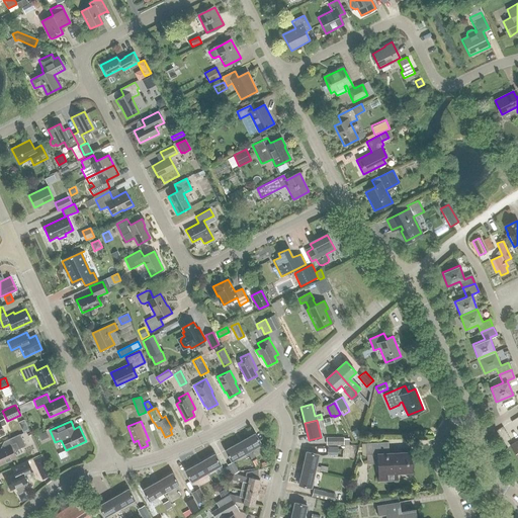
[(357,429),(351,432),(356,440),(361,437),(357,429)]
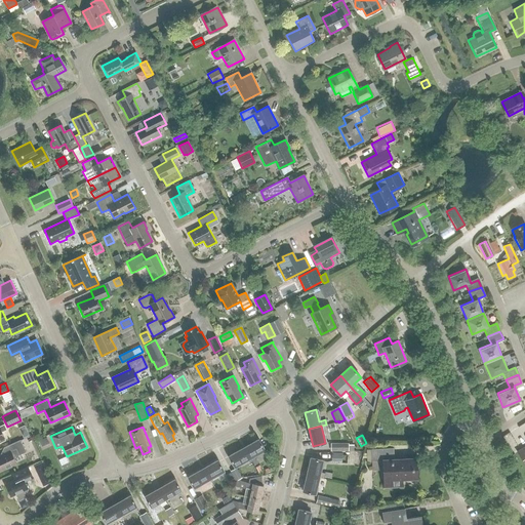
[(46,437),(39,441),(42,447),(49,443),(46,437)]
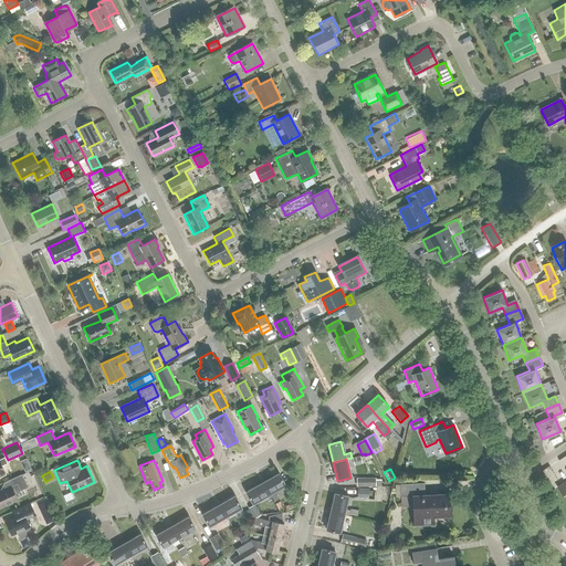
[(0,491),(0,507),(17,500),(14,493),(28,488),(22,474),(3,483),(7,489),(0,491)]
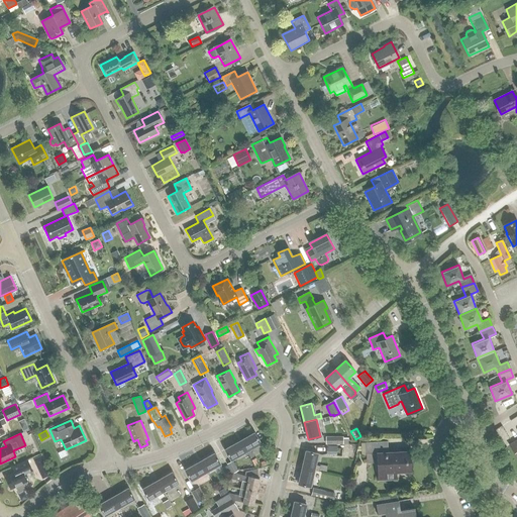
[(253,433),(239,441),(245,451),(249,449),(260,443),(253,433)]
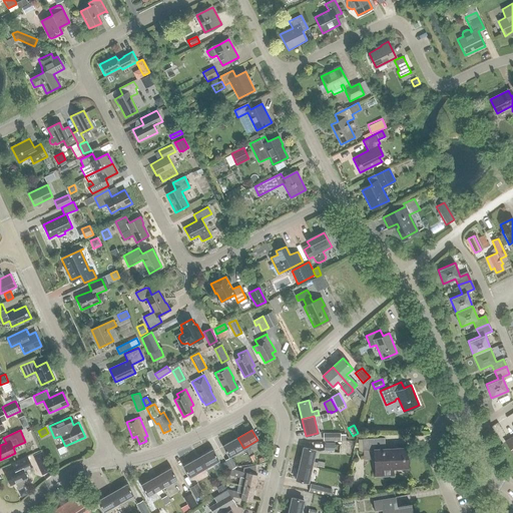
[(363,439),(363,452),(364,459),(374,459),(375,475),(393,474),(393,467),(407,466),(406,447),(385,449),(384,437),(363,439)]
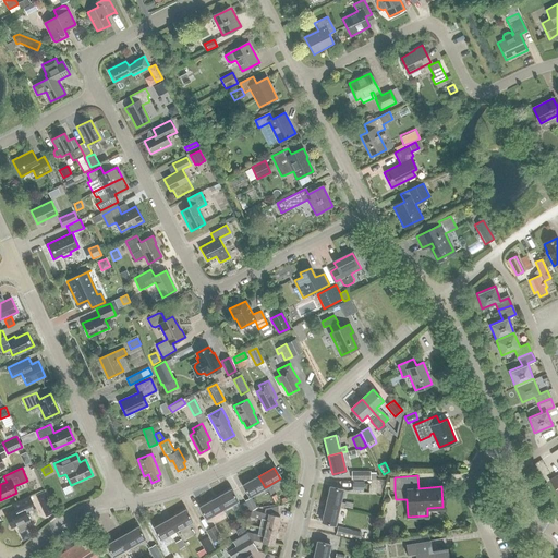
[(265,487),(258,476),(243,485),(250,497),(265,488),(265,487)]
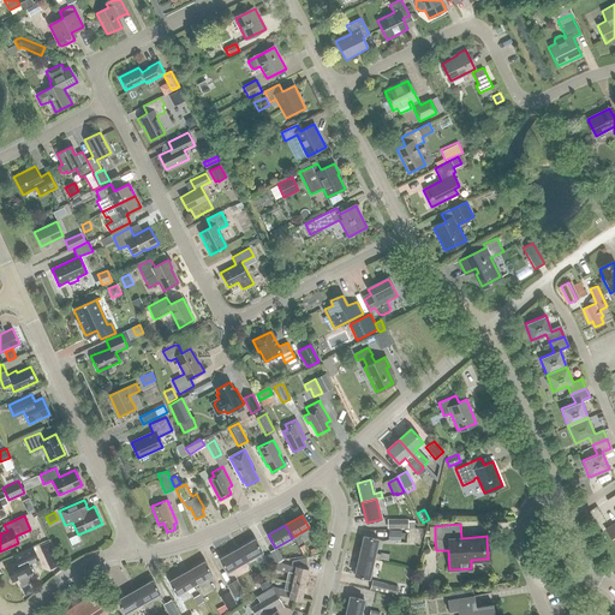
[(292,537),(292,538),(297,545),(302,543),(297,535),(292,537)]
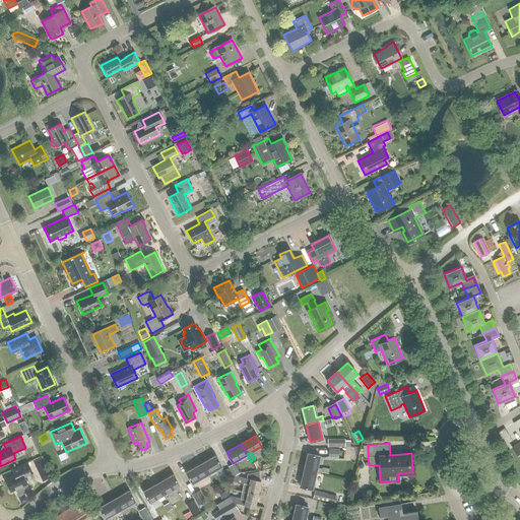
[(308,453),(304,470),(316,473),(316,472),(321,473),(321,472),(328,473),(329,468),(322,467),(322,468),(317,468),(320,456),(308,453)]
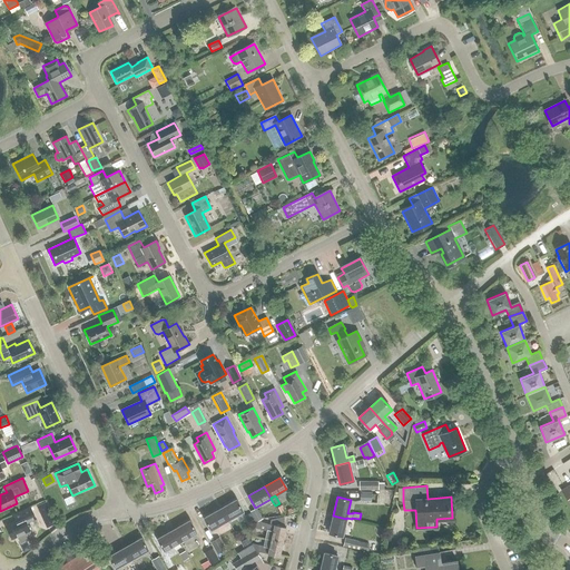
[(236,500),(220,510),(227,521),(243,512),(236,500)]
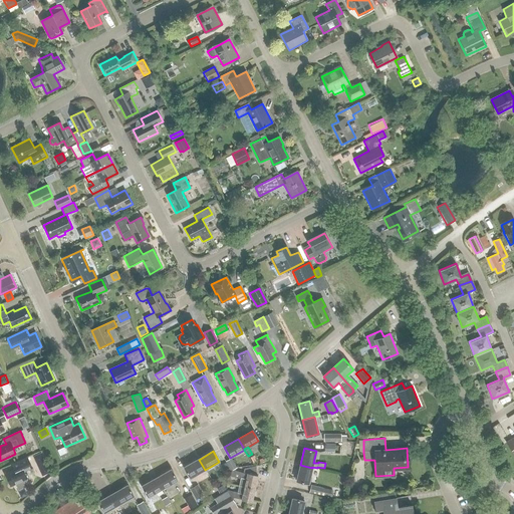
[(41,453),(33,456),(39,470),(47,466),(41,453)]
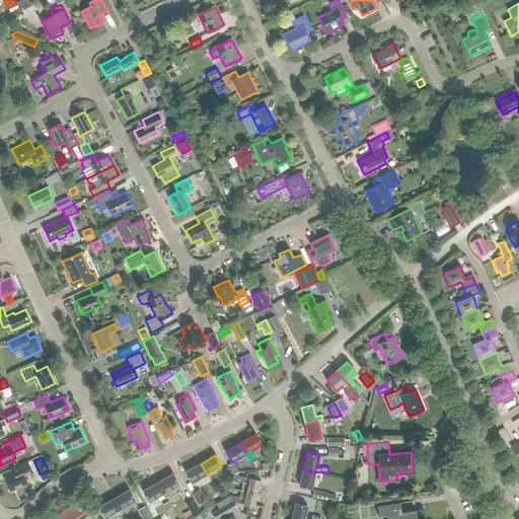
[(14,468),(17,473),(5,478),(10,491),(16,488),(18,494),(26,491),(26,490),(25,488),(28,480),(25,479),(23,476),(32,472),(27,462),(14,468)]
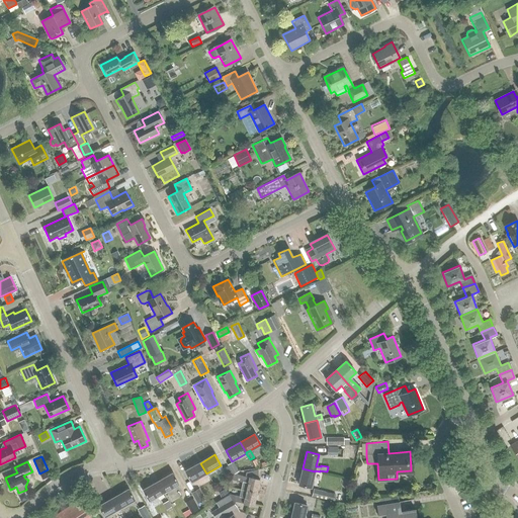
[(232,471),(233,475),(236,473),(239,471),(233,461),(228,464),(232,471)]
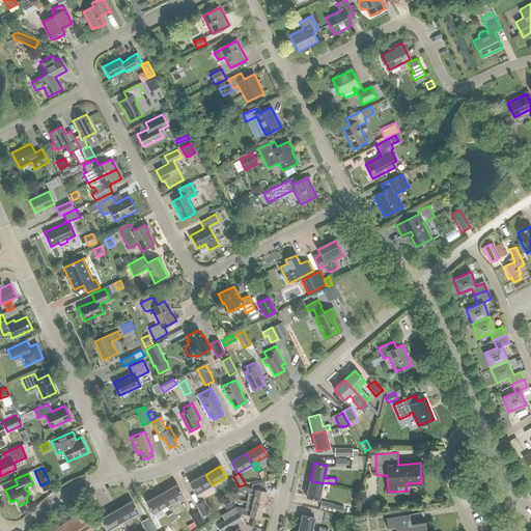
[(205,475),(190,483),(196,494),(212,485),(205,475)]
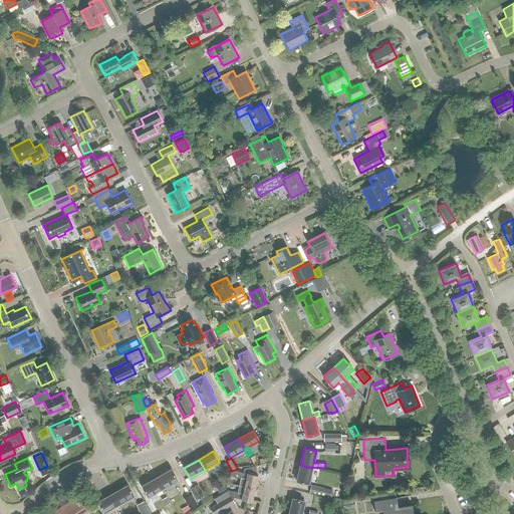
[(312,468),(300,465),(296,481),(308,484),(312,468)]
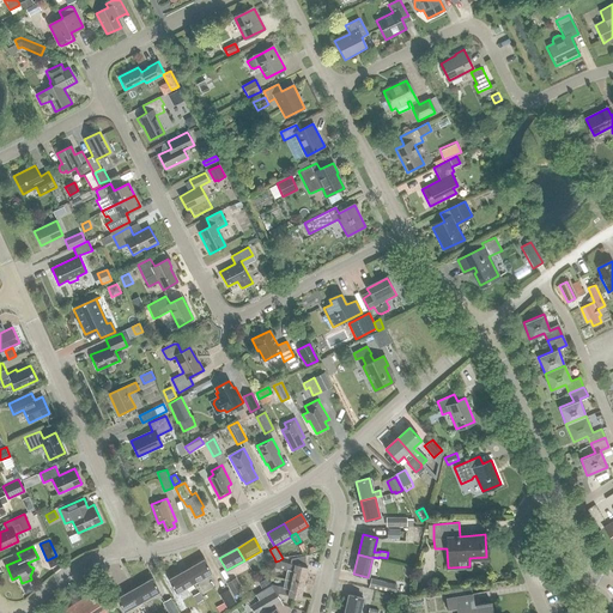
[(205,560),(187,570),(194,582),(211,572),(205,560)]
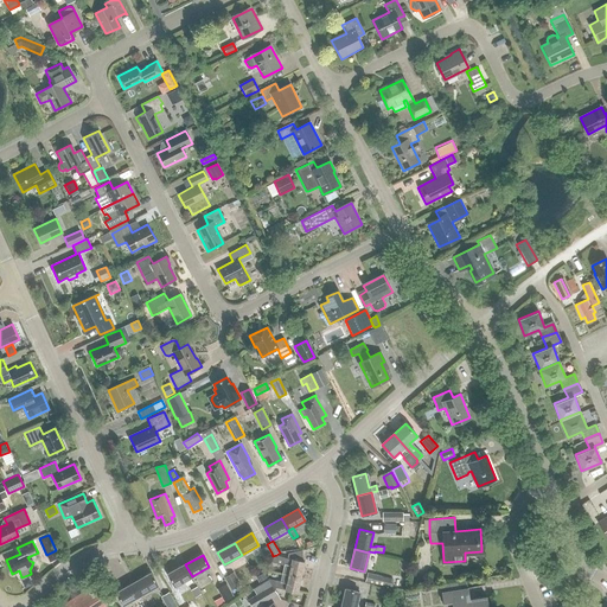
[(283,566),(282,573),(301,577),(305,562),(292,558),(292,561),(279,557),(276,555),(273,556),(272,562),(283,566)]
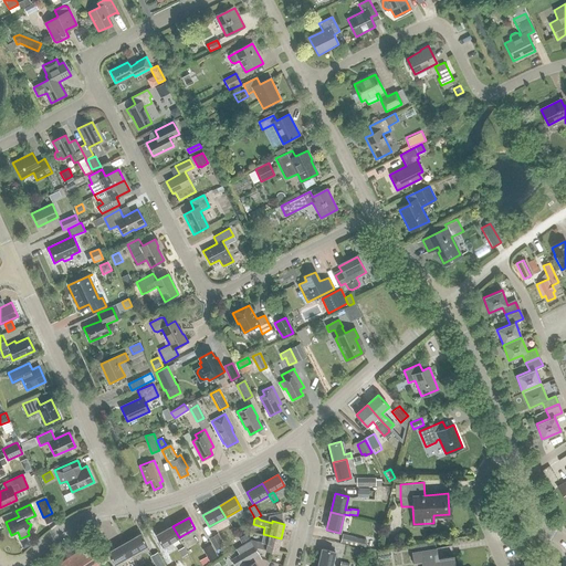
[(179,537),(173,526),(156,535),(163,546),(179,537)]
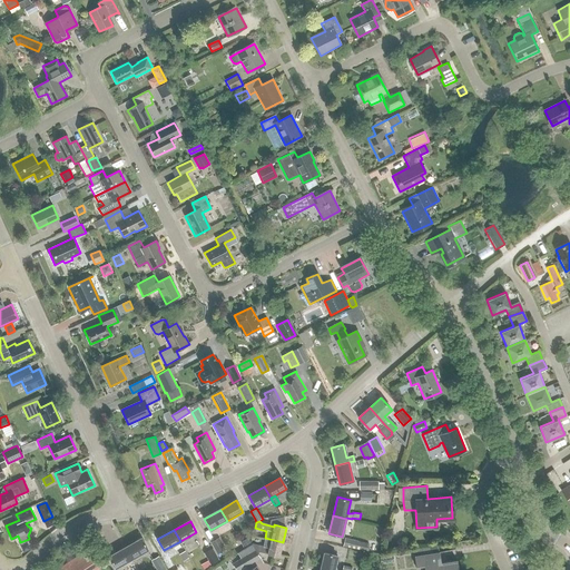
[(209,541),(216,553),(225,548),(218,537),(209,541)]
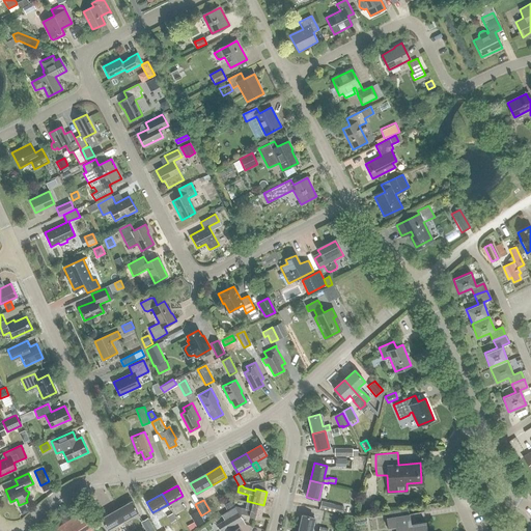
[(132,501),(115,510),(121,521),(138,511),(132,501)]
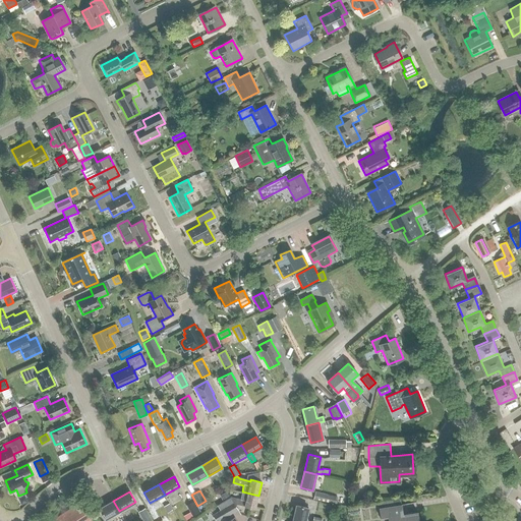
[(258,496),(242,491),(240,499),(233,497),(237,505),(255,509),(258,496)]
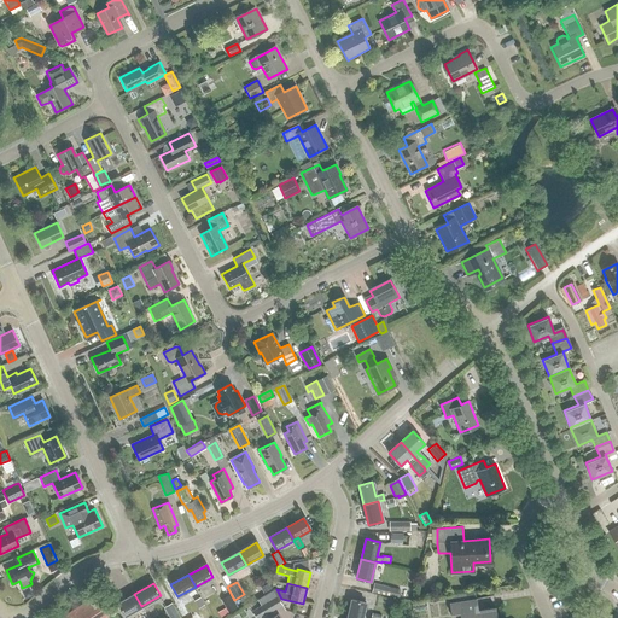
[(374,592),(386,594),(400,598),(401,589),(377,584),(374,592)]
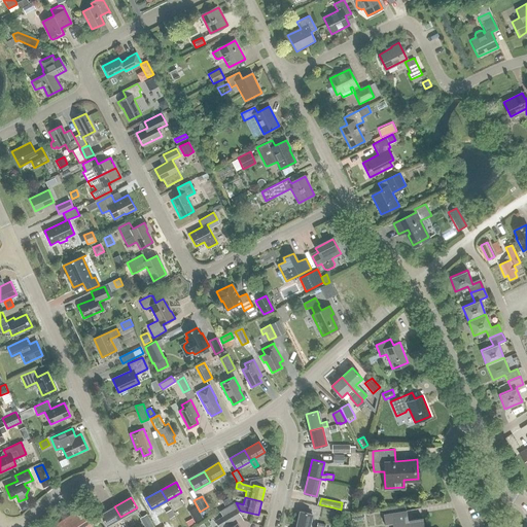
[(240,516),(233,503),(222,510),(223,513),(213,519),(218,526),(238,526),(237,524),(230,526),(224,526),(223,525),(240,516)]
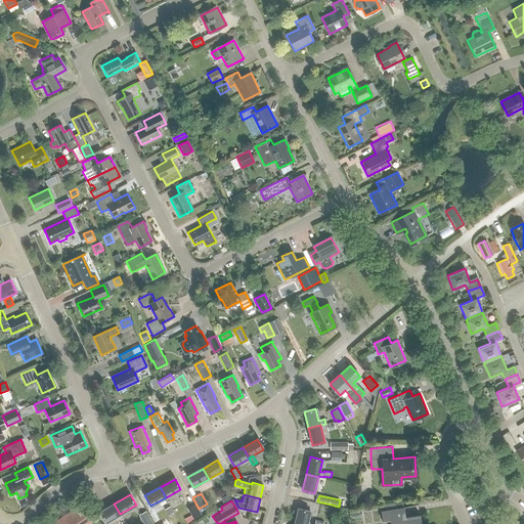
[(120,514),(114,504),(99,512),(105,522),(120,514)]
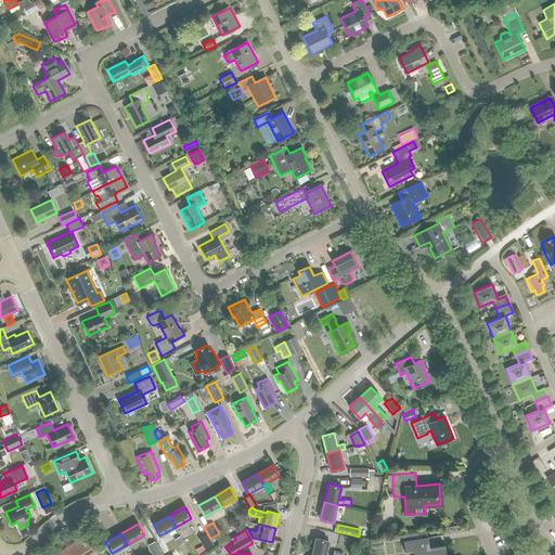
[(207,533),(198,538),(205,550),(214,545),(207,533)]
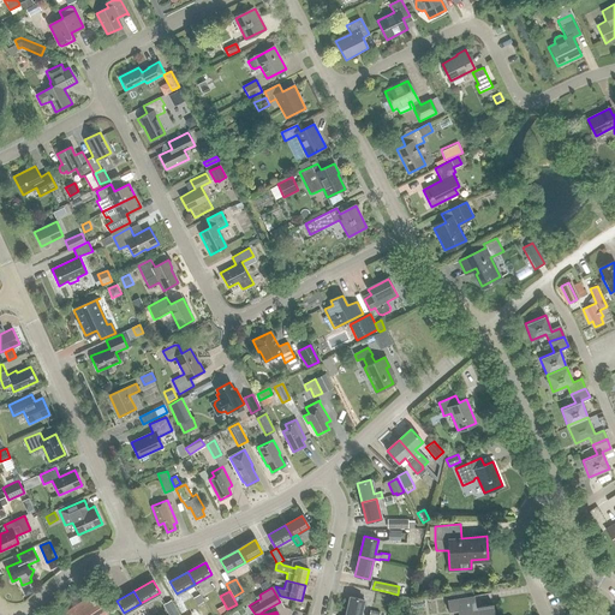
[(94,593),(60,614),(102,614),(107,613),(94,593)]
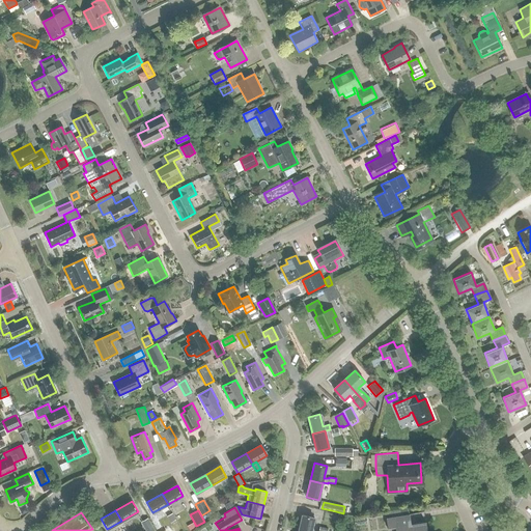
[(172,513),(167,516),(170,523),(175,520),(172,513)]
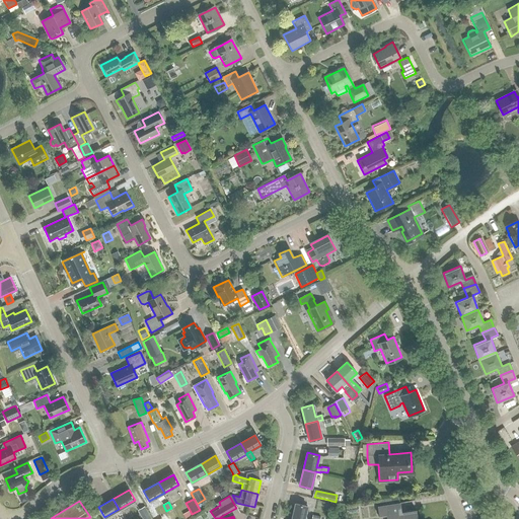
[(401,512),(399,503),(378,506),(379,516),(386,515),(386,518),(417,518),(416,509),(401,512)]
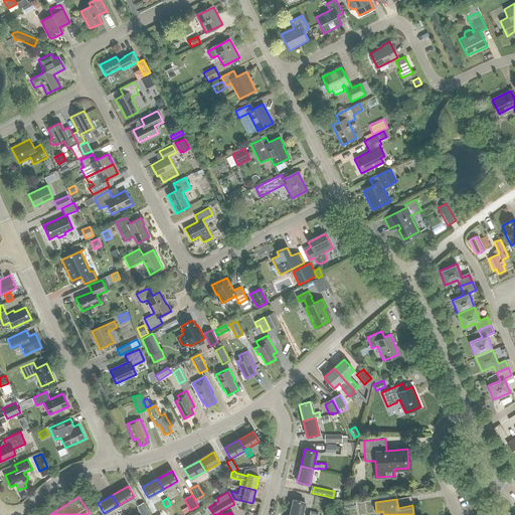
[(293,500),(289,514),(302,514),(305,502),(293,500)]
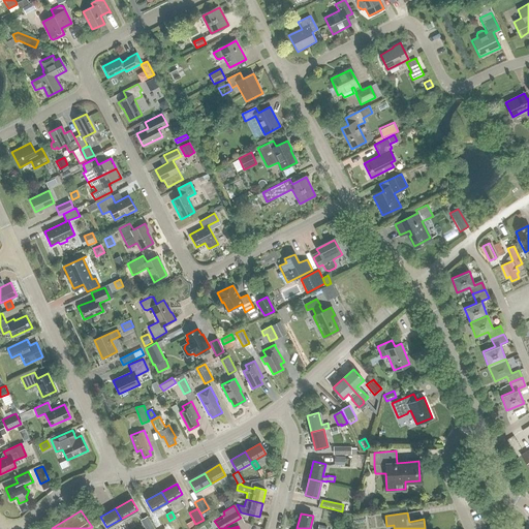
[(153,528),(147,517),(141,520),(145,528),(153,528)]
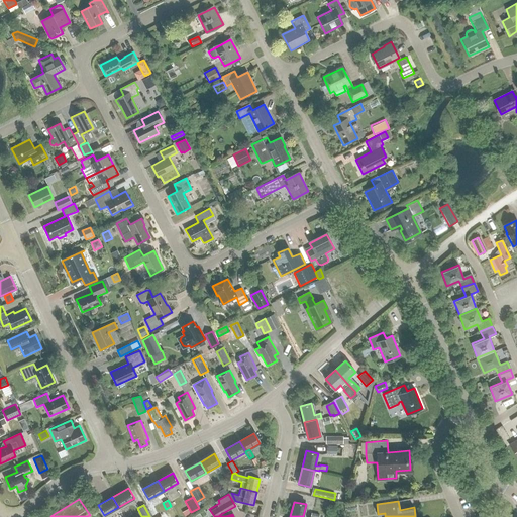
[(127,507),(122,510),(125,516),(127,516),(132,514),(127,507)]
